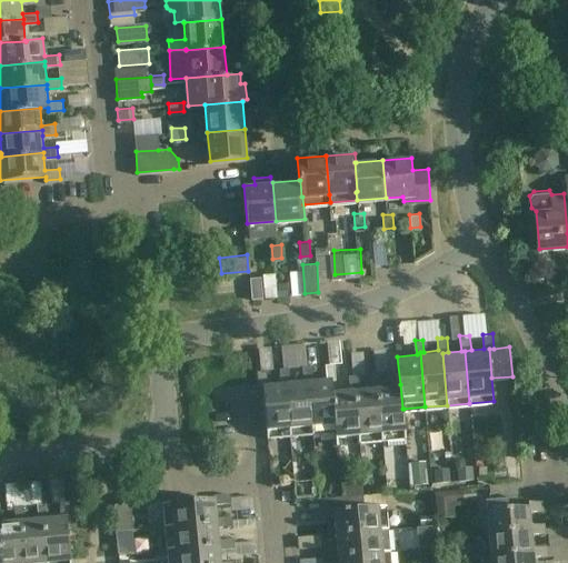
[(326,378),(332,378),(335,378),(334,362),(325,363),(326,375),(326,378)]
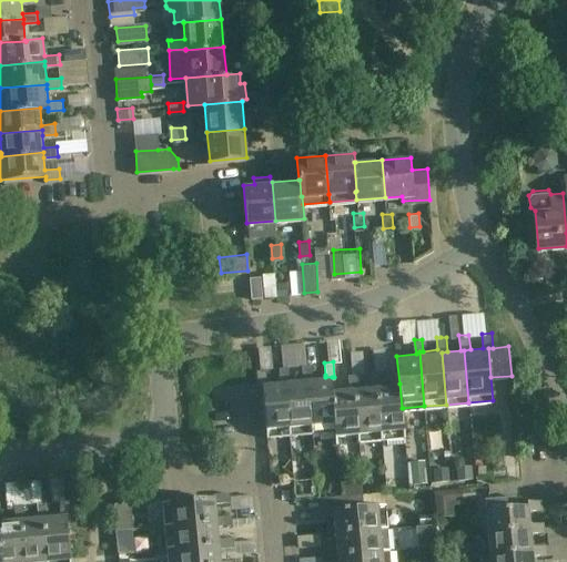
[(313,430),(334,429),(335,428),(332,390),(333,390),(332,377),(325,377),(325,375),(313,376),(311,363),(304,363),(302,363),(303,379),(309,378),(313,430)]
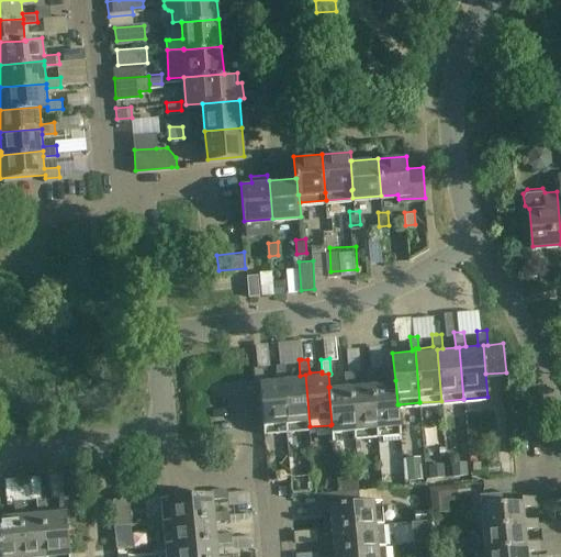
[(287,420),(288,429),(310,426),(305,375),(300,376),(287,377),(285,363),(276,363),(278,378),(283,377),(287,420)]
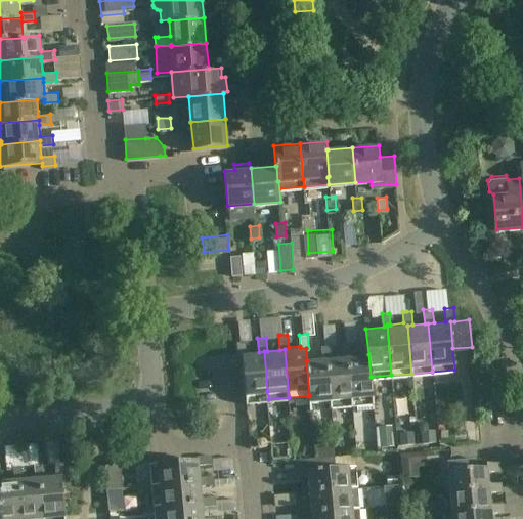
[(246,340),(236,340),(238,353),(238,354),(243,354),(246,395),(247,401),(254,400),(253,392),(267,391),(264,351),(259,352),(247,353),(246,340)]
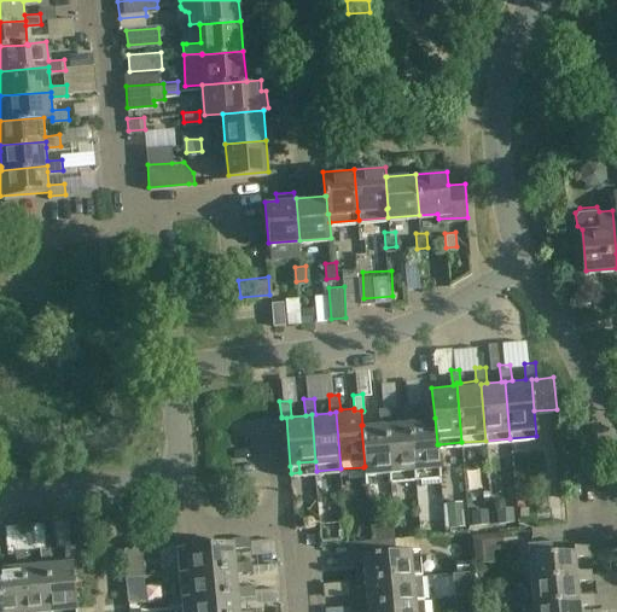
[(441,474),(438,444),(437,444),(435,418),(415,420),(414,403),(403,403),(405,418),(409,417),(415,477),(420,476),(421,481),(441,479),(441,474)]
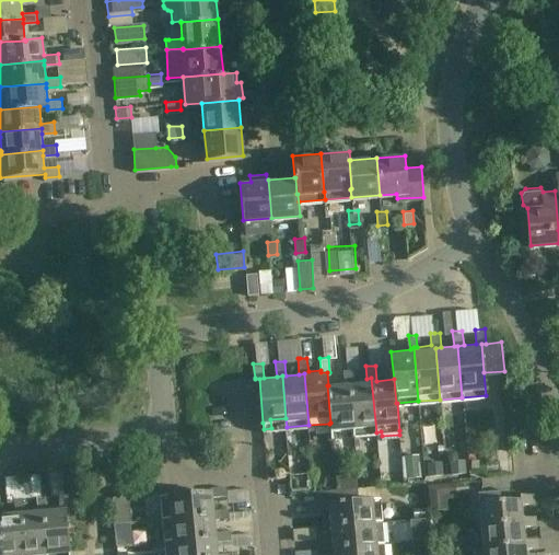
[(349,383),(353,427),(354,434),(376,432),(371,378),(367,379),(353,379),(352,367),(344,367),(346,383),(349,383)]
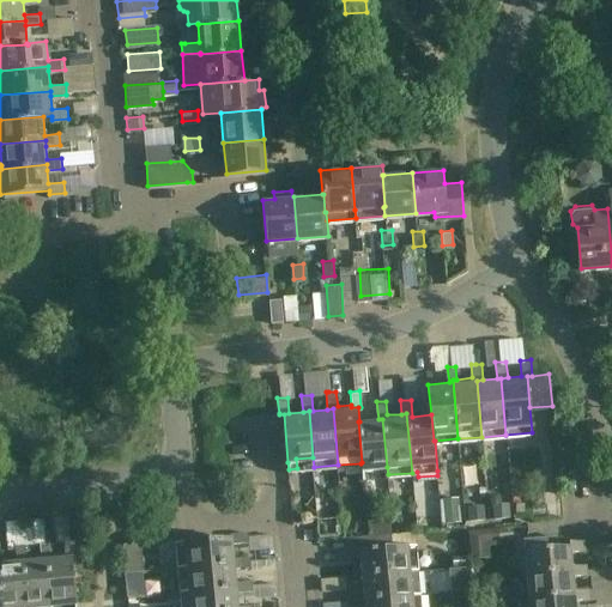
[(382,419),(379,419),(359,422),(358,422),(362,462),(361,463),(361,468),(387,467),(382,419)]
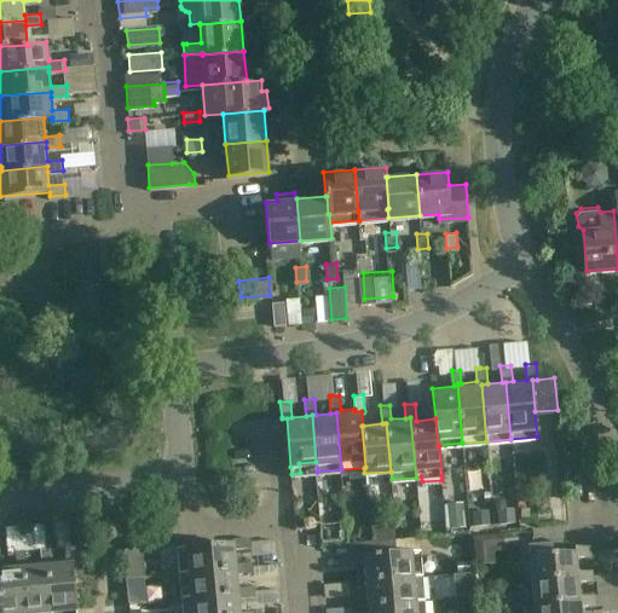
[(9,539),(32,541),(32,526),(10,525),(9,539)]
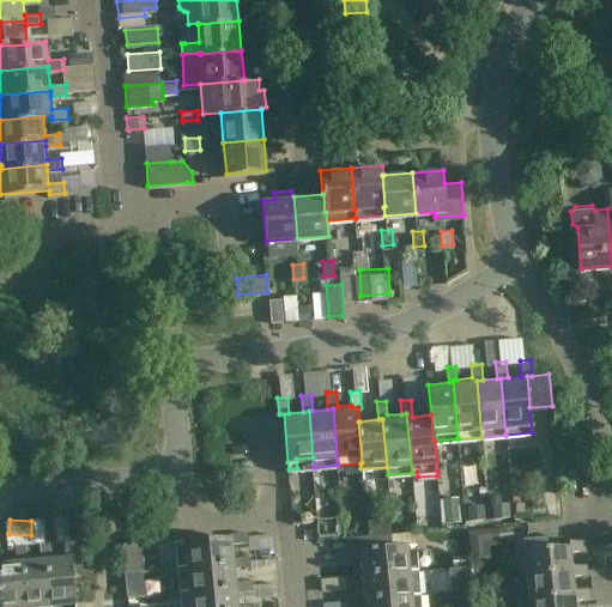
[(498,524),(468,527),(471,556),(490,554),(489,540),(500,539),(498,524)]
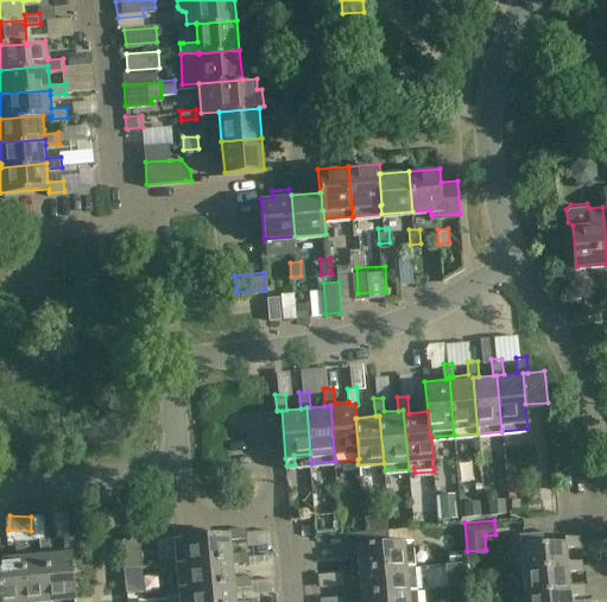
[(175,536),(177,561),(232,556),(232,550),(231,536),(247,534),(246,525),(228,526),(229,530),(175,536)]
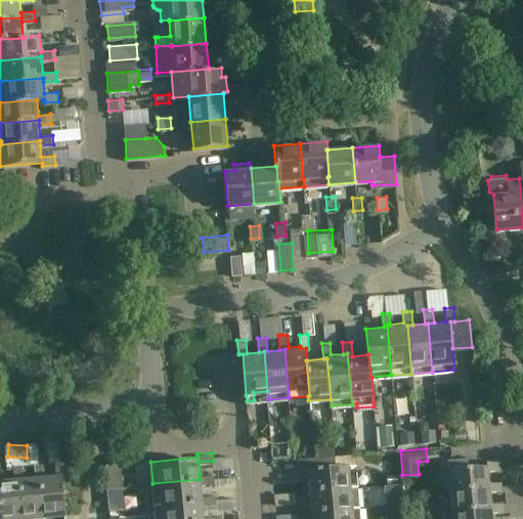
[(309,490),(356,485),(354,464),(336,466),(335,453),(294,458),(296,475),(308,473),(309,485),(309,490)]
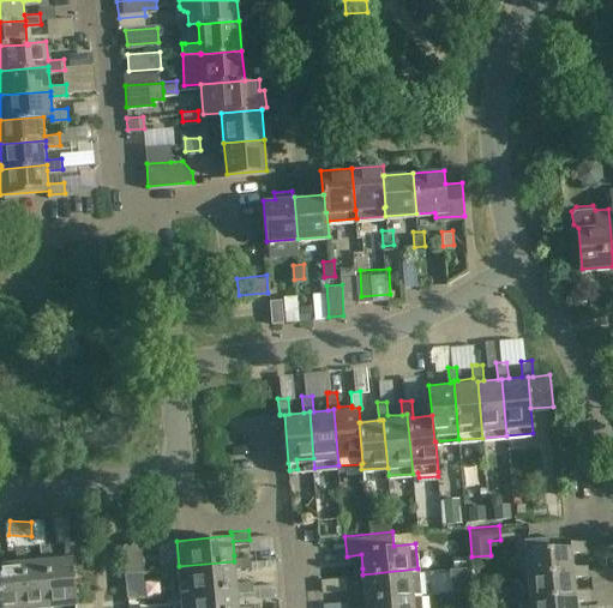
[(574,571),(574,565),(572,551),(587,549),(586,539),(571,540),(571,545),(560,546),(559,534),(526,536),(529,575),(574,571)]
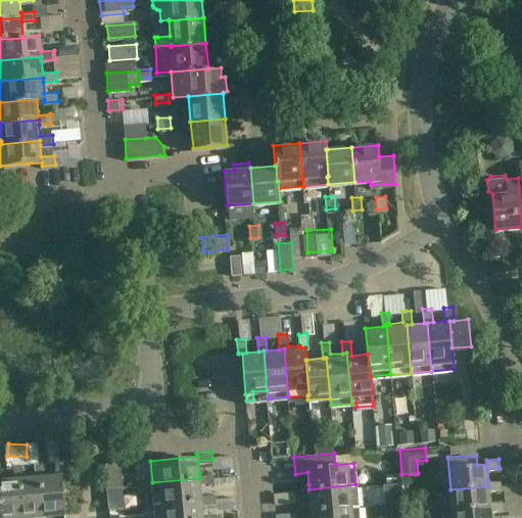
[(124,456),(108,457),(109,505),(126,504),(124,456)]
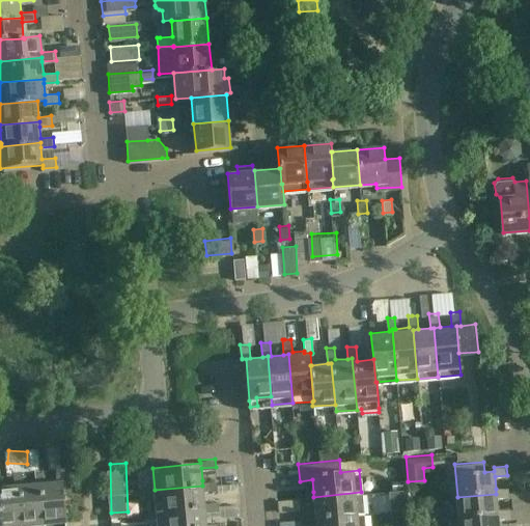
[(57,481),(46,482),(40,482),(44,525),(66,525),(62,481),(66,481),(65,466),(56,467),(57,481)]
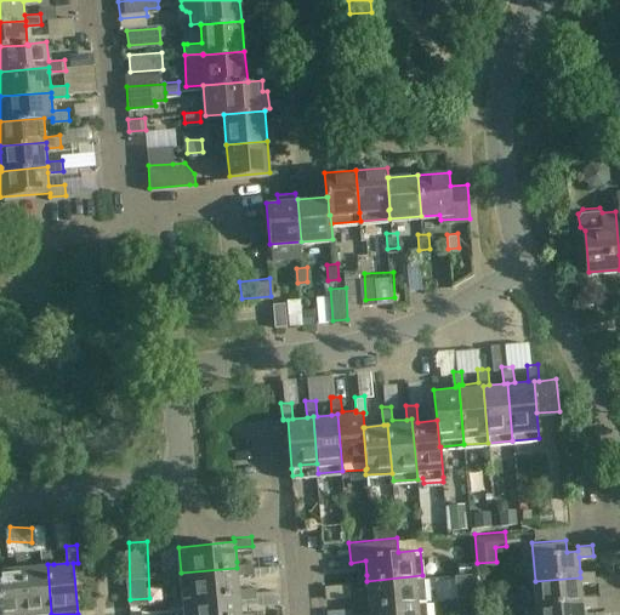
[(51,614),(47,564),(53,564),(51,547),(41,547),(43,565),(28,567),(23,567),(27,614),(51,614)]
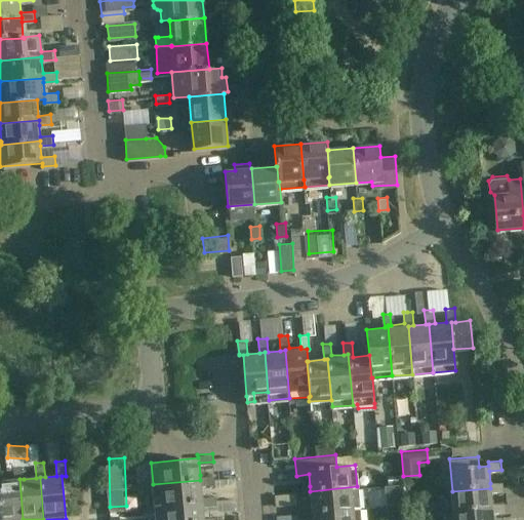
[(0,480),(0,496),(2,519),(23,519),(19,479),(24,479),(23,465),(13,465),(14,479),(0,480)]
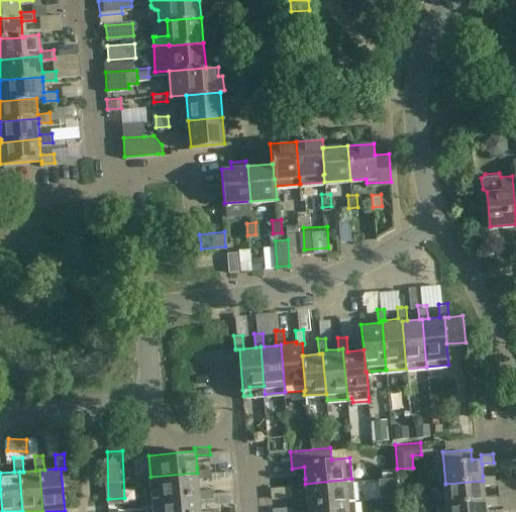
[(211,467),(197,468),(197,473),(150,477),(152,497),(199,492),(199,489),(198,477),(212,476),(211,467)]
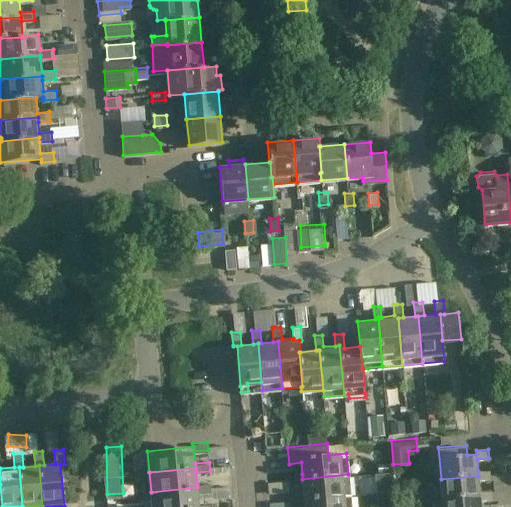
[(441,479),(443,498),(443,499),(480,496),(480,492),(479,480),(491,478),(490,470),(478,471),(478,476),(441,479)]
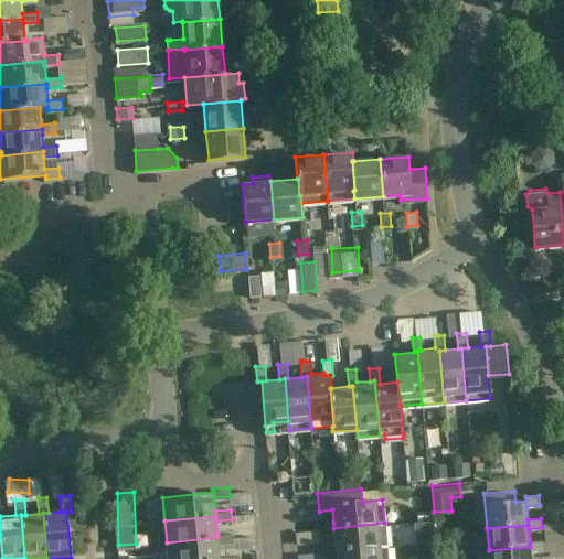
[(336,550),(386,546),(384,523),(333,528),(333,523),(318,525),(319,534),(333,533),(336,546),(336,550)]
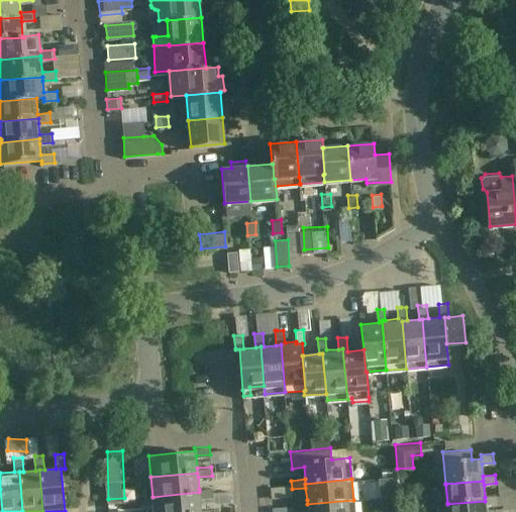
[(199,492),(152,497),(153,511),(201,511),(201,509),(200,497),(214,496),(213,487),(199,489),(199,492)]
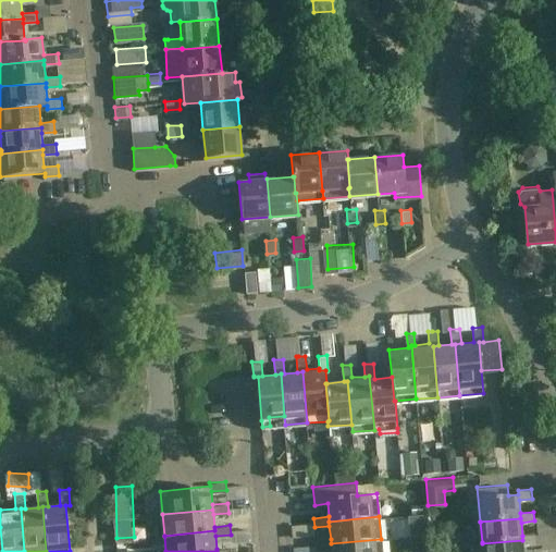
[(523,551),(523,544),(536,543),(535,534),(522,536),(522,540),(482,543),(482,542),(470,543),(470,551),(523,551)]
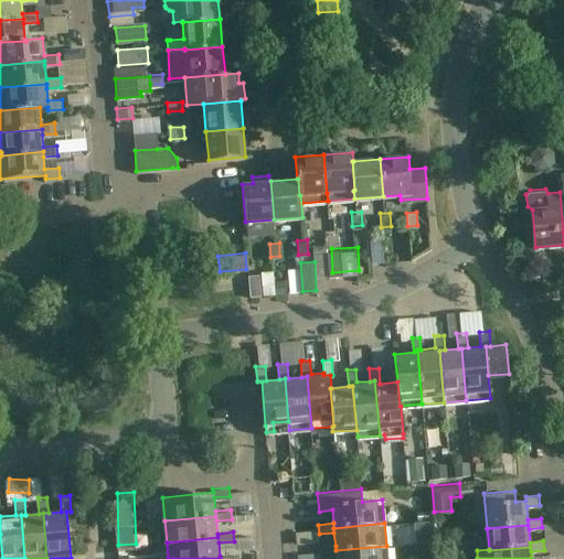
[(336,550),(336,546),(320,548),(321,557),(337,555),(337,558),(387,558),(386,546),(336,550)]
